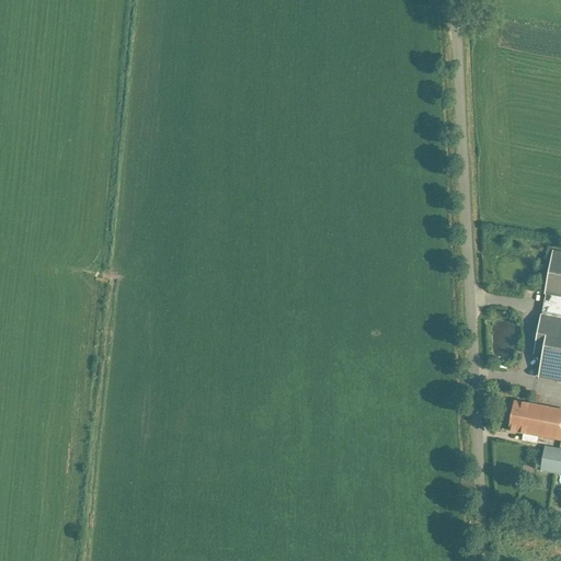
[(546,295),(542,315),(560,318),(560,253),(553,252),(548,285),(546,295)]
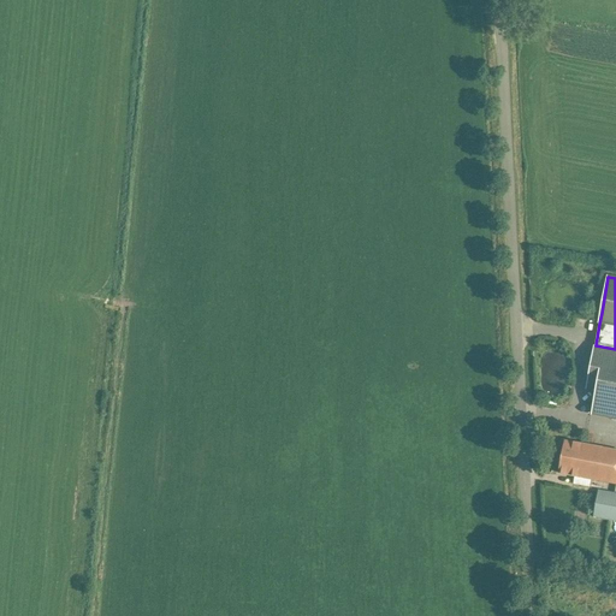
[(594,345),(587,388),(597,390),(592,413),(615,418),(615,349),(596,345),(594,345)]
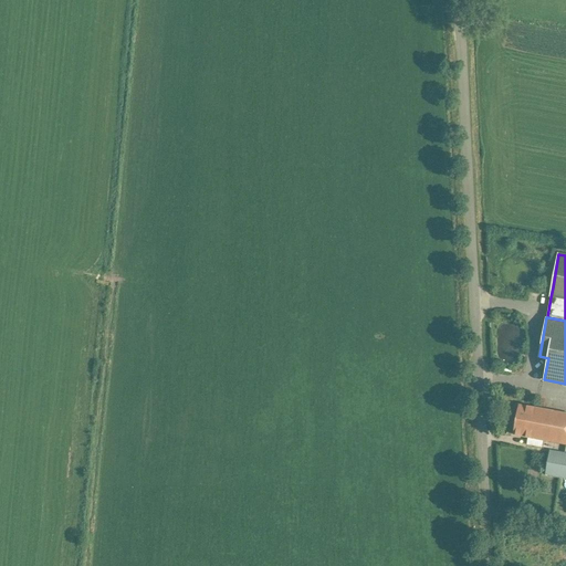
[(514,435),(533,438),(538,409),(519,405),(514,435)]
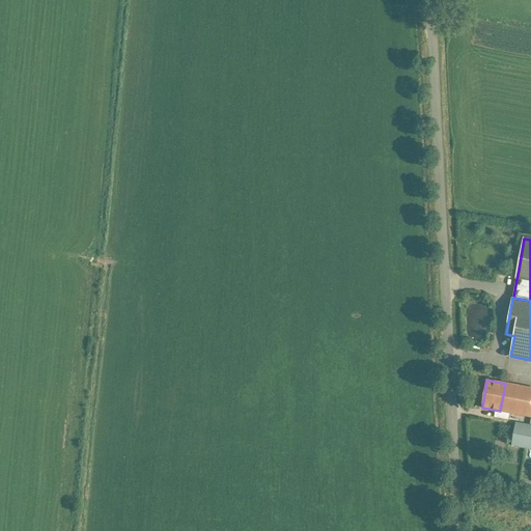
[(530,388),(505,384),(500,411),(530,416),(530,388)]
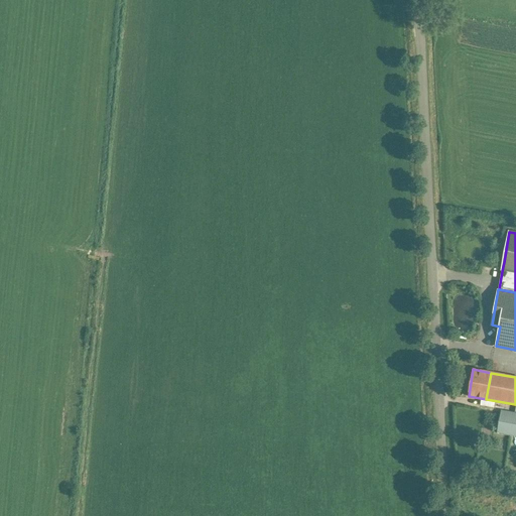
[(515,414),(515,415),(515,413),(501,410),(497,432),(515,435),(515,414)]
